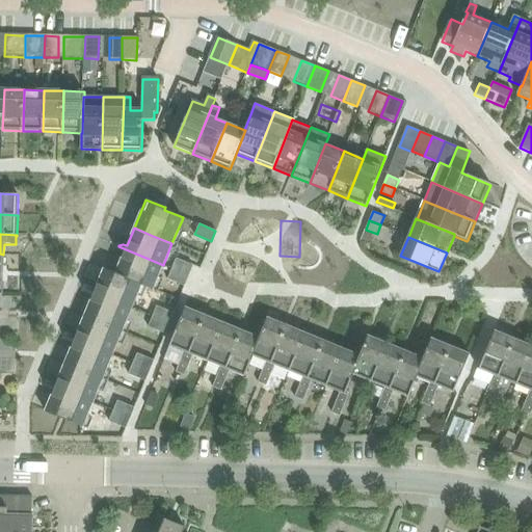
[(122,277),(133,283),(153,291),(162,267),(163,265),(118,246),(117,248),(118,251),(124,254),(122,258),(114,275),(122,277)]
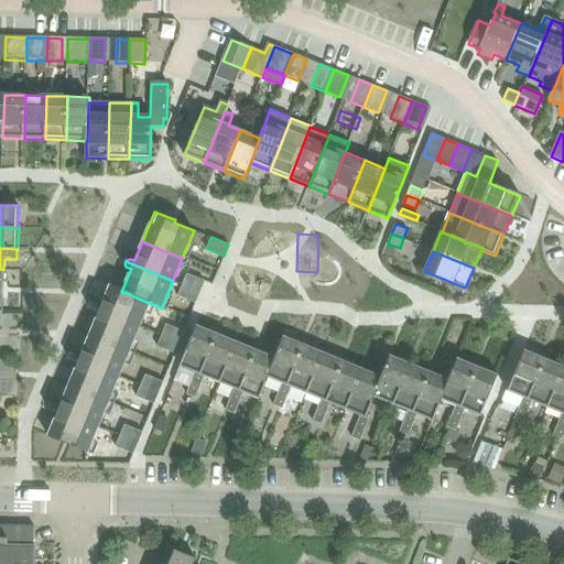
[(201,292),(204,281),(186,273),(182,284),(201,292)]
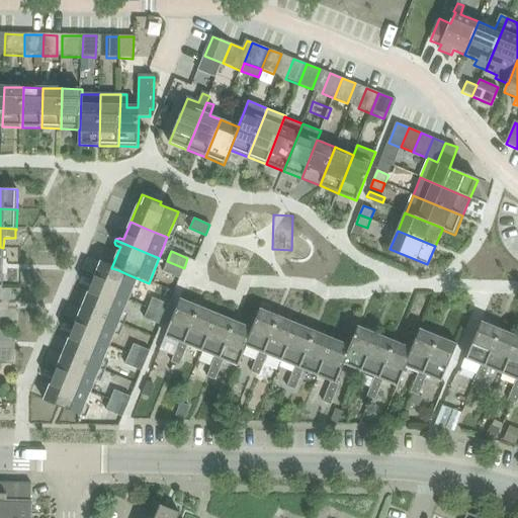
[(163,271),(180,278),(184,268),(167,261),(163,271)]
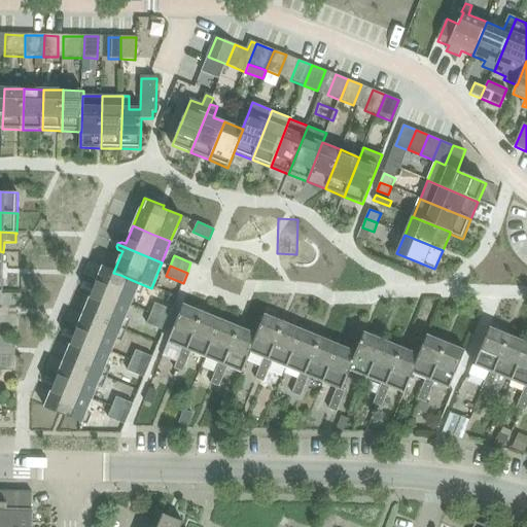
[(151,288),(132,280),(120,275),(113,273),(102,269),(95,286),(91,284),(86,286),(85,288),(111,299),(130,307),(139,284),(151,288)]
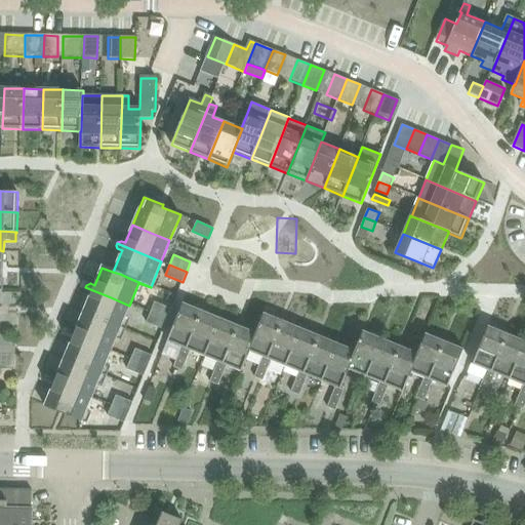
[(120,328),(129,306),(85,287),(84,288),(85,292),(90,294),(83,313),(120,328)]
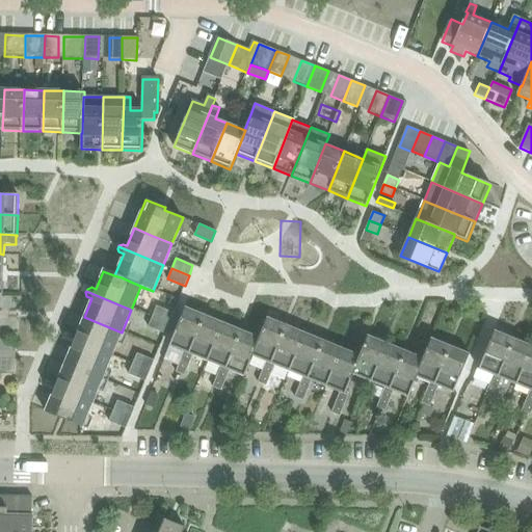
[(156,308),(152,318),(168,325),(173,315),(156,308)]
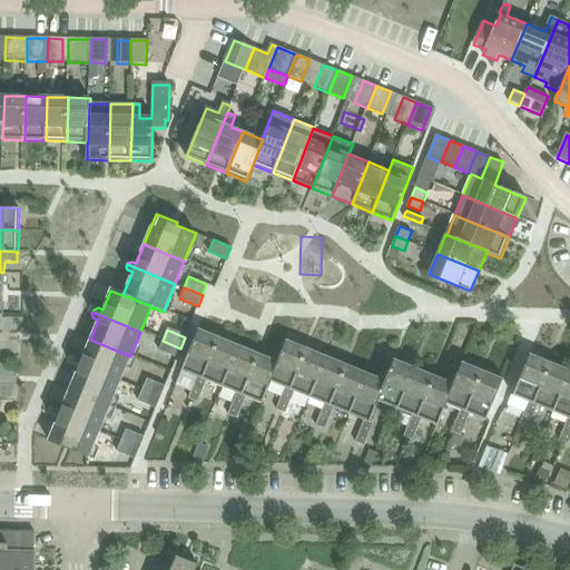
[(200,380),(218,338),(197,330),(180,372),(197,379),(200,380)]
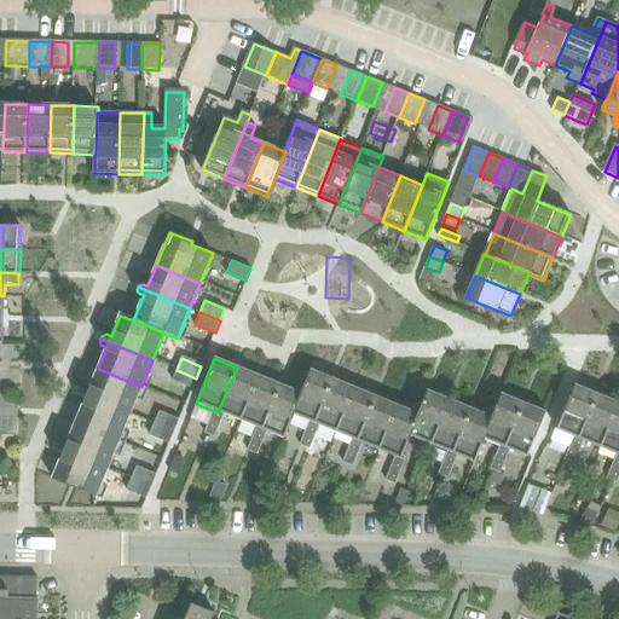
[(239,422),(258,377),(237,368),(218,412),(223,415),(239,422)]
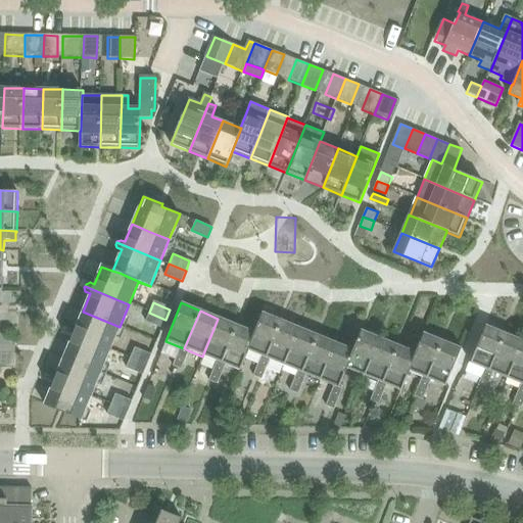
[(65,332),(91,342),(110,350),(120,327),(83,312),(75,330),(69,328),(66,329),(65,332)]
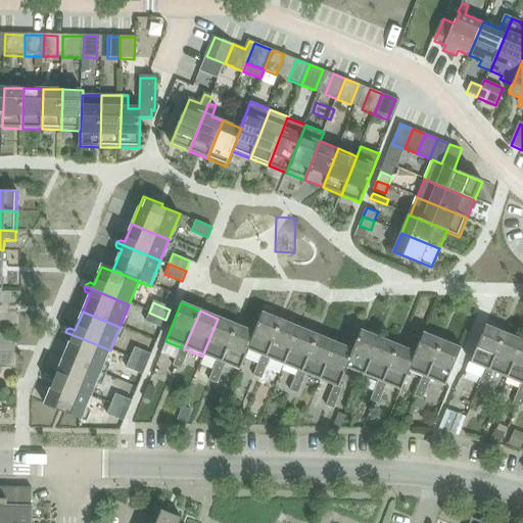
[(161,329),(165,320),(149,313),(145,323),(161,329)]
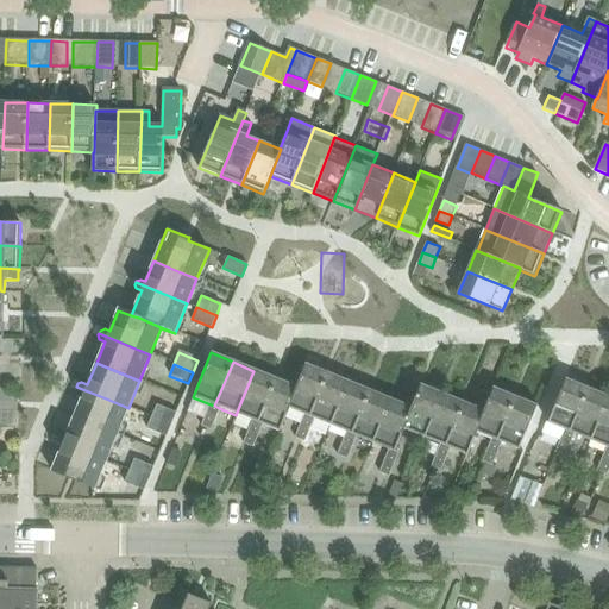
[(288,409),(303,415),(308,418),(327,374),(306,365),(296,388),(288,409)]
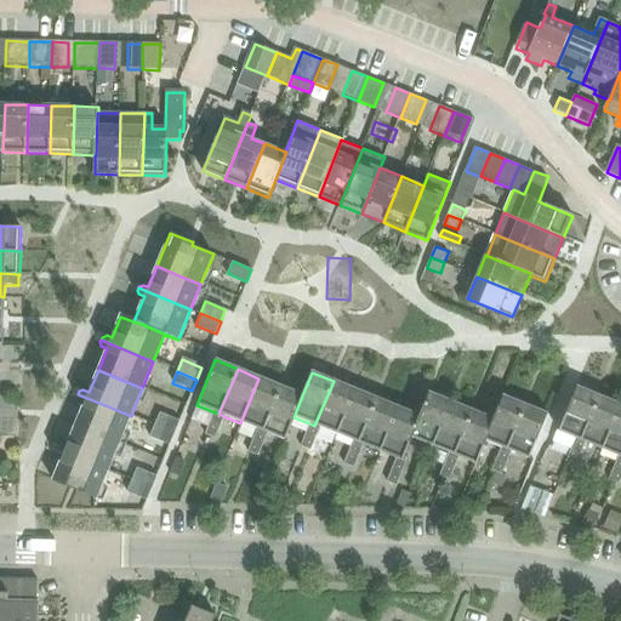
[(280,387),(258,379),(240,423),(257,429),(262,432),(280,387)]
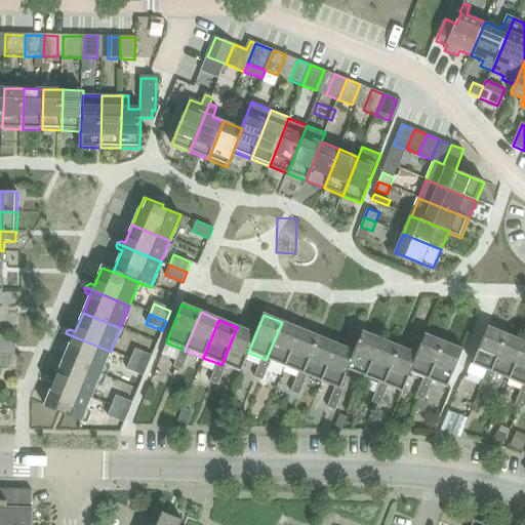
[(266,360),(270,362),(284,368),(300,329),(282,322),(266,360)]
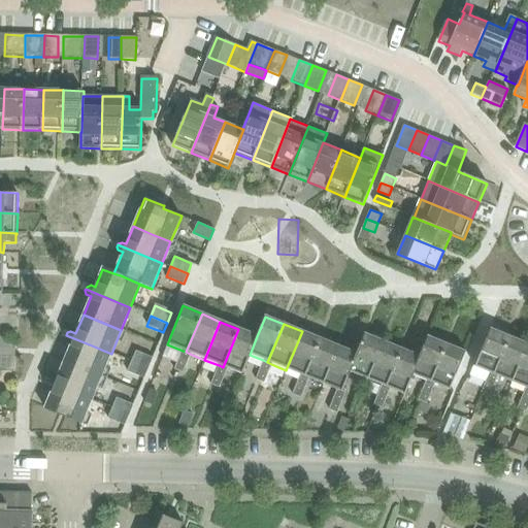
[(491,328),(474,368),(490,374),(493,375),(509,336),(491,328)]
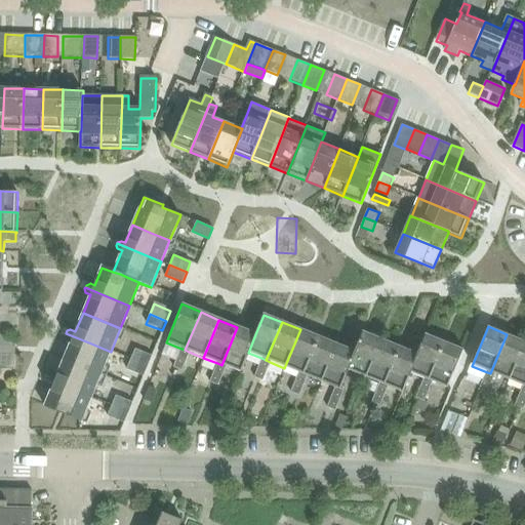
[(225,367),(239,372),(240,373),(248,353),(255,334),(237,327),(221,365),(225,367)]
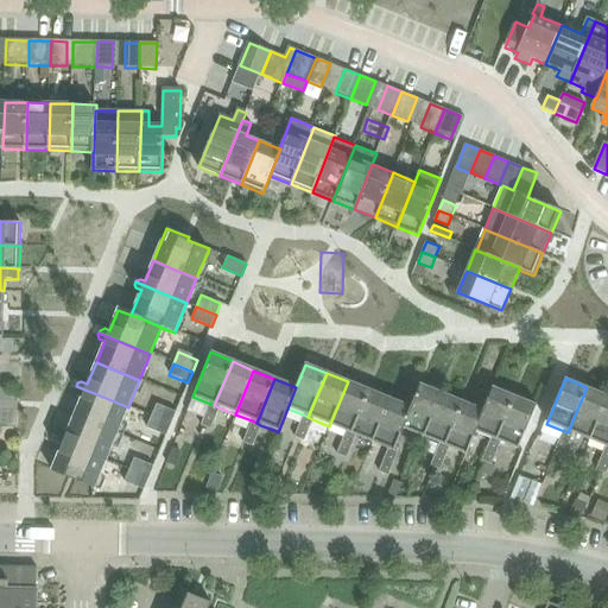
[(368,391),(348,381),(329,426),(346,432),(350,435),(368,391)]
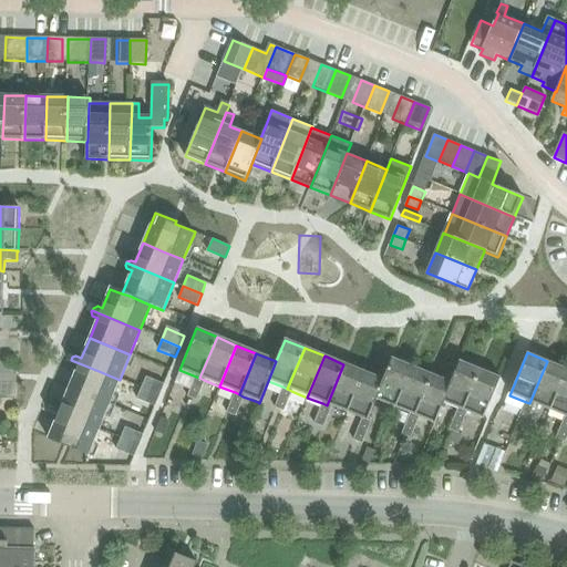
[(392,359),(392,358),(382,380),(374,399),(375,399),(395,408),(412,367),(392,359)]
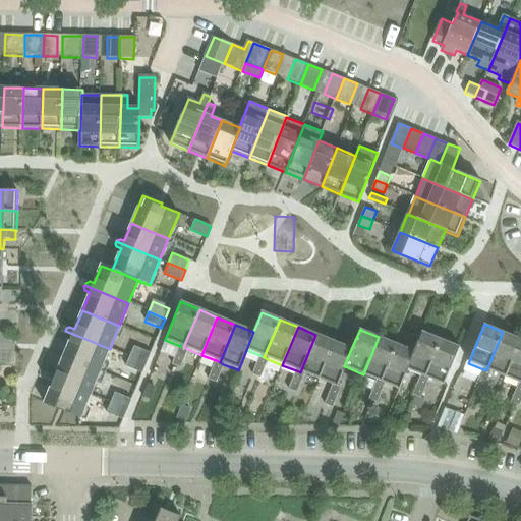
[(63,357),(81,364),(101,372),(110,349),(91,341),(65,331),(65,333),(66,336),(71,338),(63,357)]
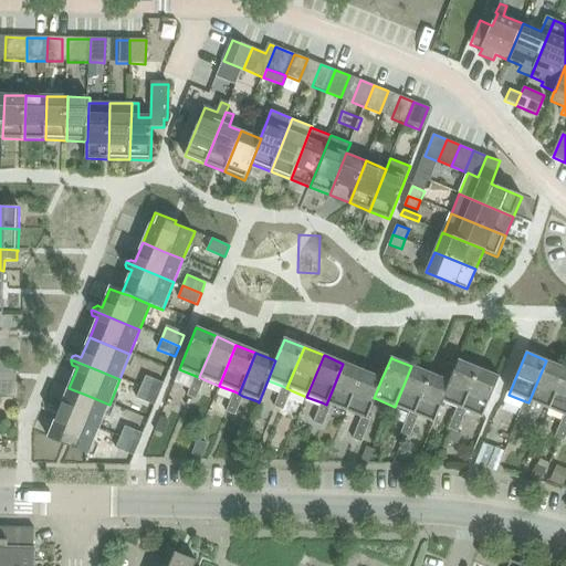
[(450,383),(442,402),(457,409),(462,410),(479,369),(459,360),(450,383)]
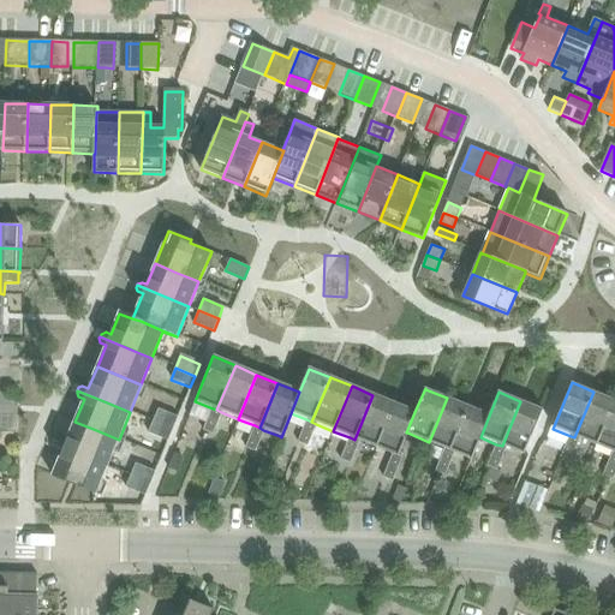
[(596,447),(614,400),(593,392),(574,437),(580,440),(596,447)]
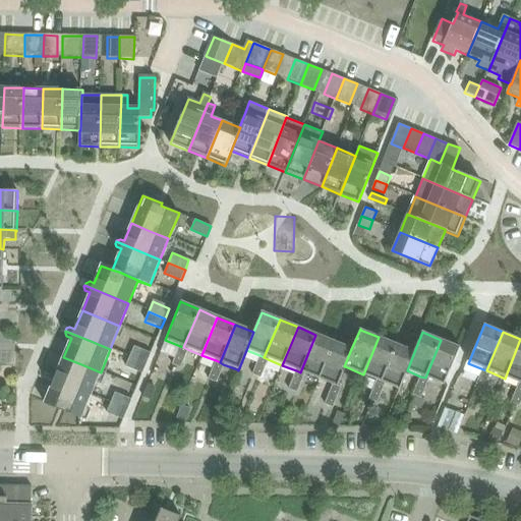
[(300,372),(304,374),(319,380),(334,342),(315,335),(300,372)]
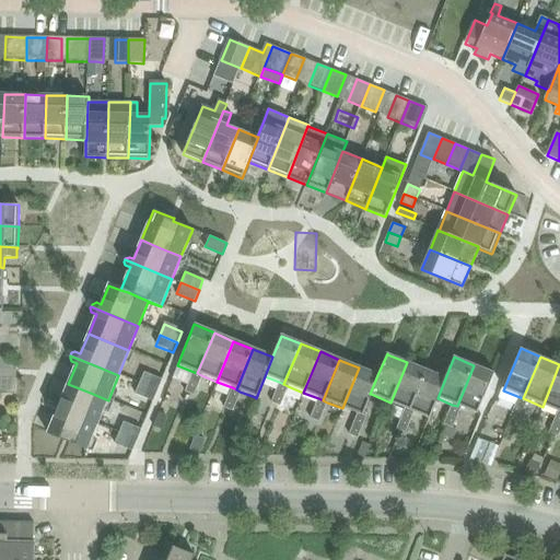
[(409,410),(427,370),(407,362),(391,403),(405,408),(409,410)]
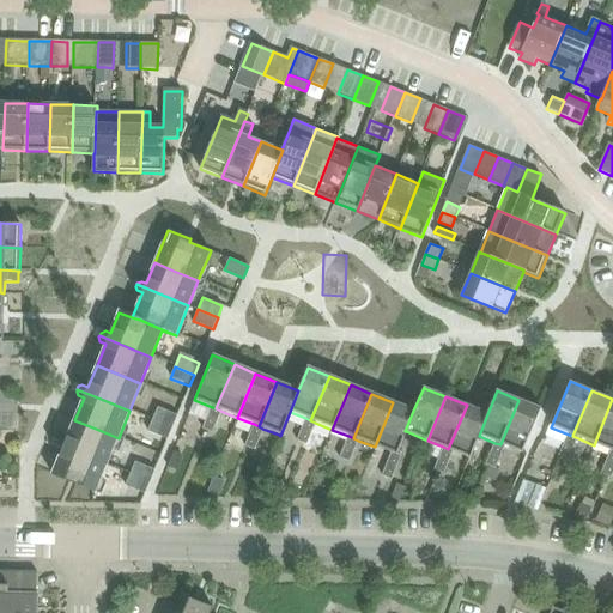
[(612,451),(612,399),(594,445),(611,451),(612,451)]
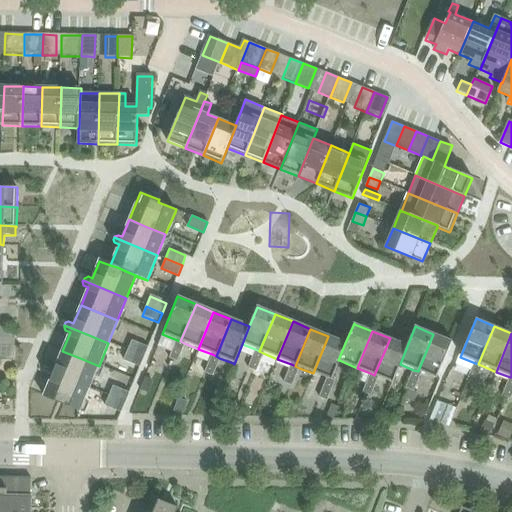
[(422,372),(436,378),(452,341),(433,334),(418,371),(422,372)]
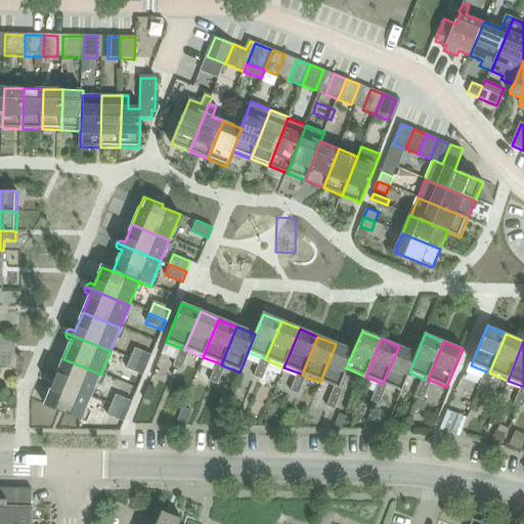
[(346,368),(353,351),(336,344),(320,382),(334,388),(338,388),(346,368)]
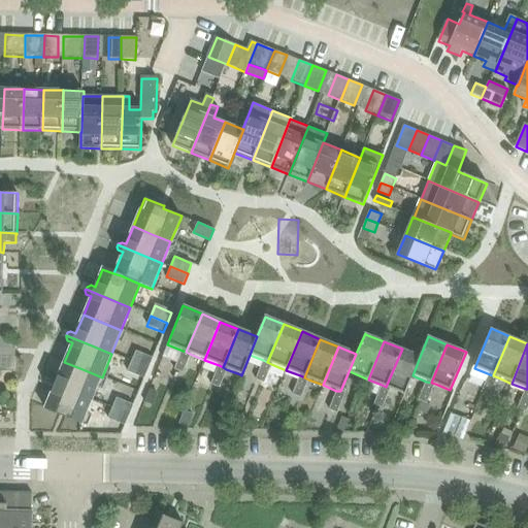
[(386,387),(390,389),(404,395),(413,375),(420,357),(402,349),(386,387)]
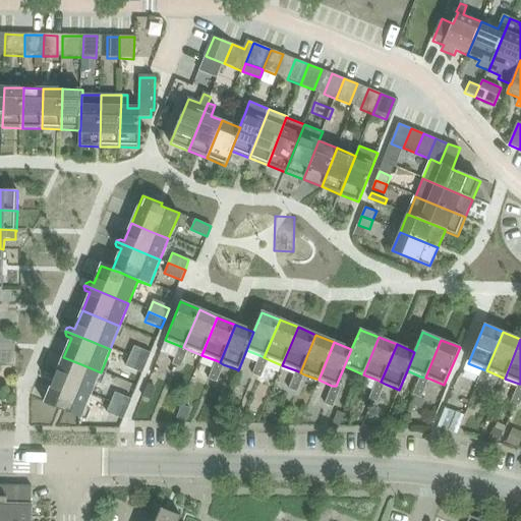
[(180,346),(176,355),(184,358),(187,349),(183,347),(180,346)]
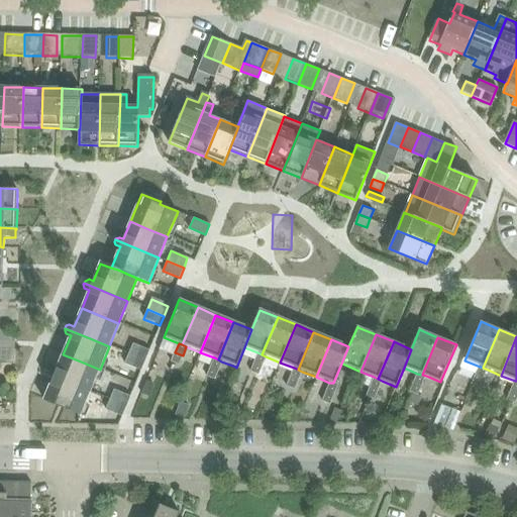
[(133,344),(129,354),(144,362),(148,351),(133,344)]
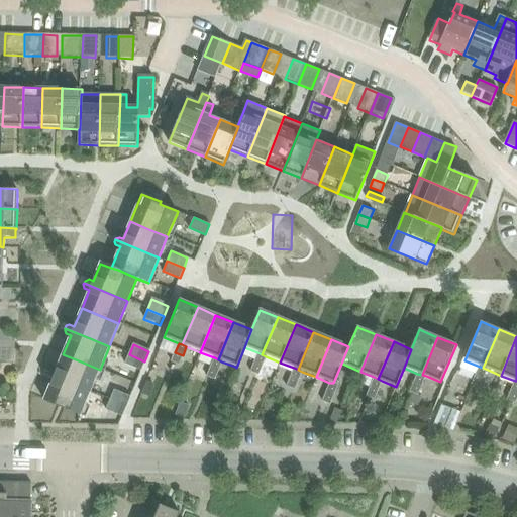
[(171,363),(174,364),(178,366),(183,355),(175,352),(173,356),(171,363)]
